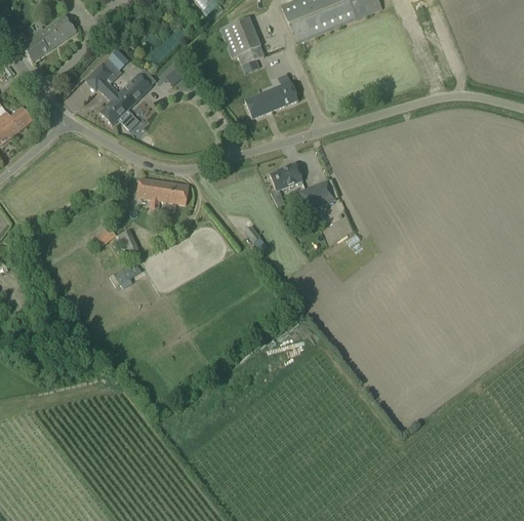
[(196,0),(208,16),(222,6),(216,0),(196,0)]
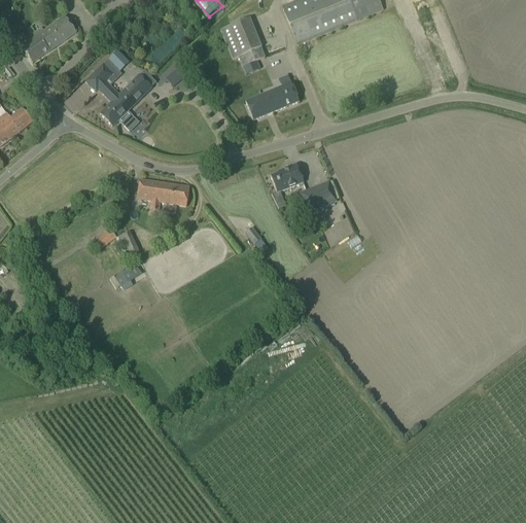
[(383,7),(380,0),(291,0),(282,4),(297,42),(383,7)]
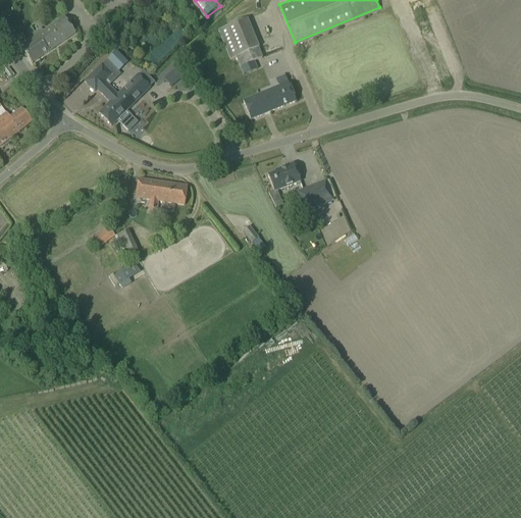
[(33,60),(41,55),(76,30),(64,13),(43,28),(41,24),(32,31),(35,35),(21,44),(33,60)]
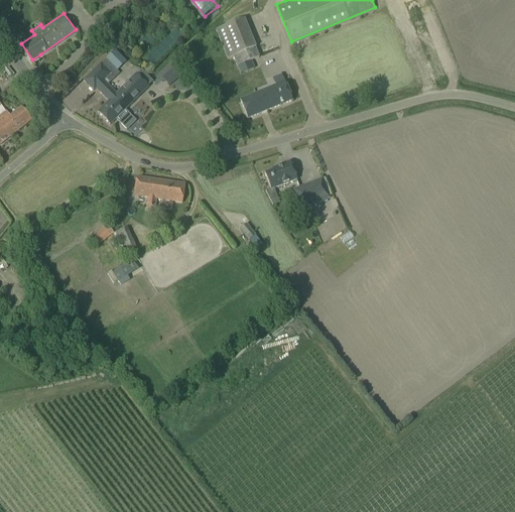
[(244,15),(217,27),(229,55),(234,53),(238,64),(259,54),(255,44),(256,44),(244,15)]
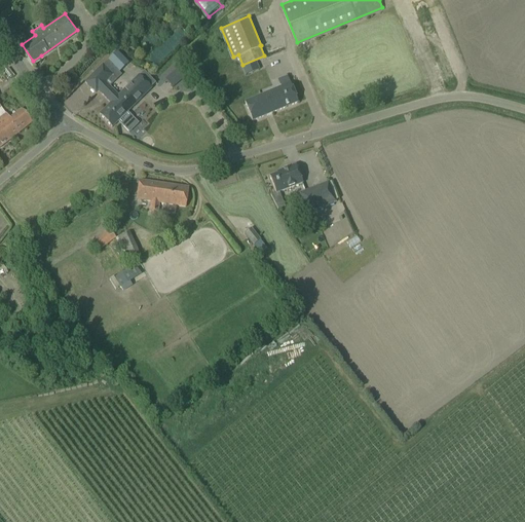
[(117,48),(108,58),(119,70),(129,61),(117,48)]
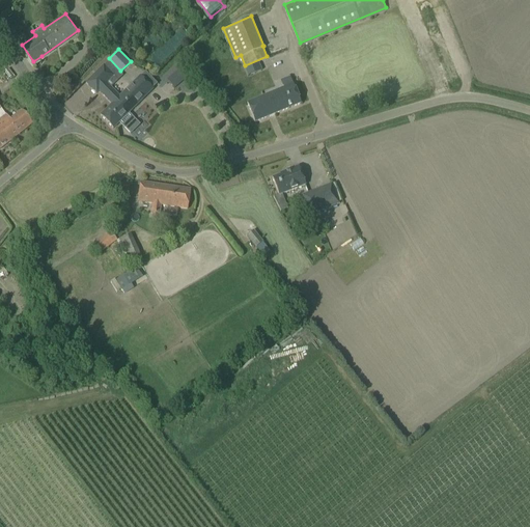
[(274,78),(268,59),(257,63),(263,81),(274,78)]
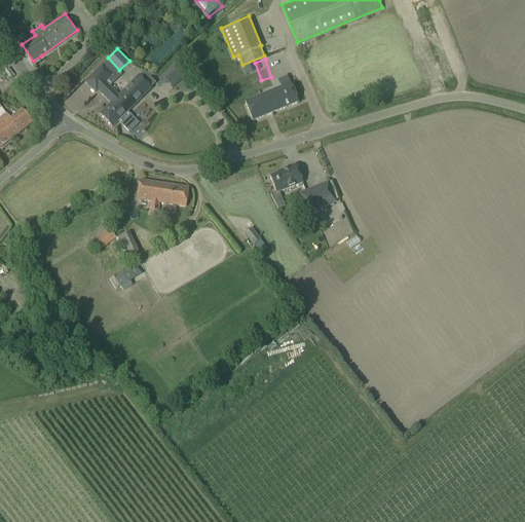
[(99,86),(106,95),(111,100),(100,111),(113,124),(152,85),(140,73),(119,94),(106,79),(113,72),(104,62),(85,79),(96,89),(99,86)]
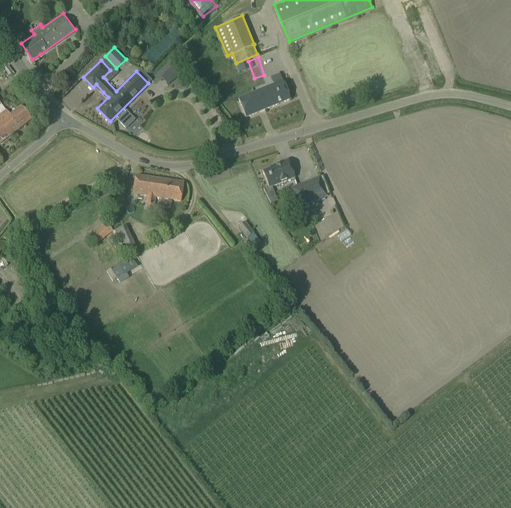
[(283,77),(258,87),(266,107),(291,96),(283,77)]
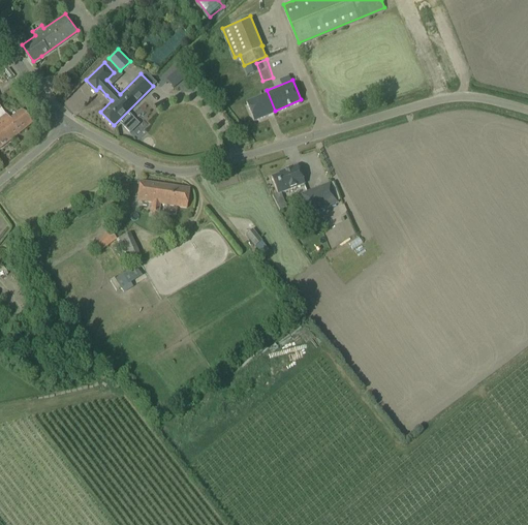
[(267,90),(247,98),(255,119),(275,111),(267,90)]
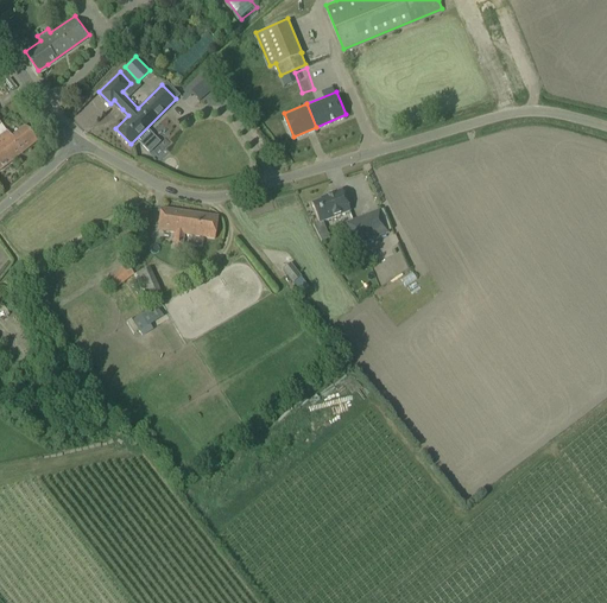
[(0,143),(12,158),(37,139),(25,124),(12,134),(7,128),(0,133),(0,143)]
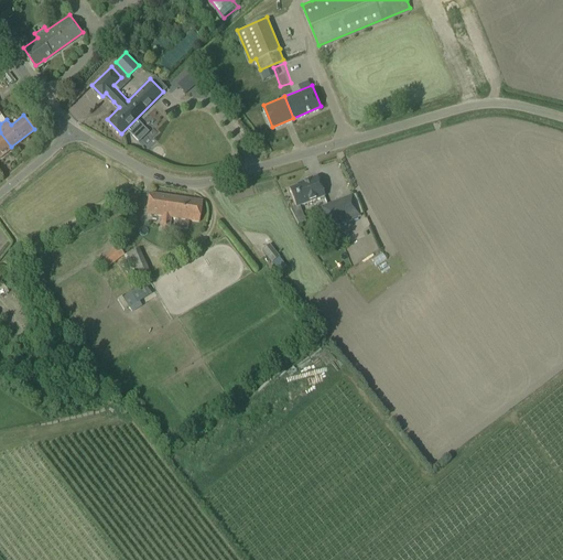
[(0,155),(11,147),(0,132),(0,155)]
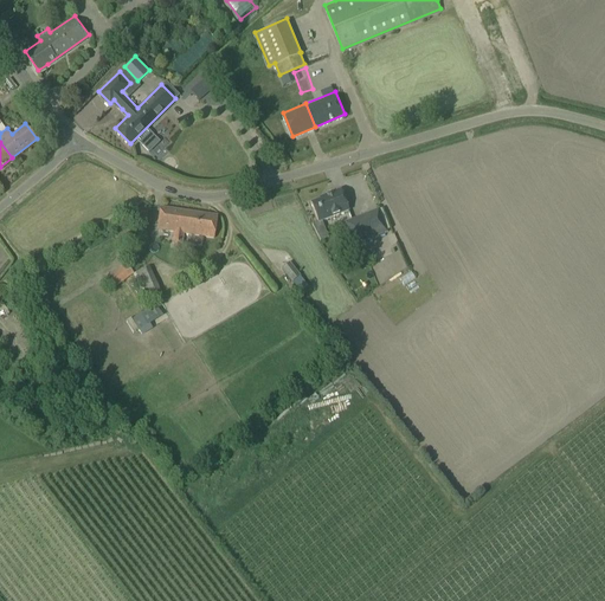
[(349,207),(341,186),(320,194),(321,196),(311,200),(319,218),(313,220),(321,237),(329,234),(322,218),(349,207)]
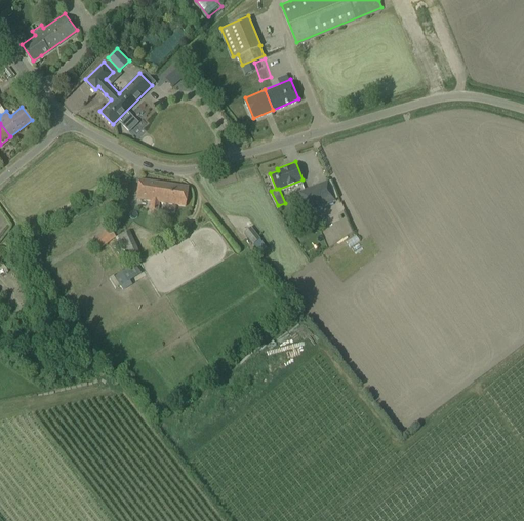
[(159,207),(160,201),(160,199),(176,201),(176,202),(186,204),(188,194),(189,184),(139,176),(138,187),(136,196),(153,198),(151,207),(153,207),(153,209),(156,210),(156,207),(159,207)]
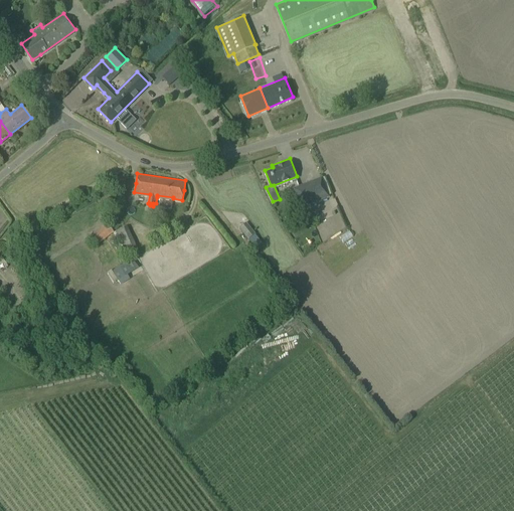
[(301,206),(330,195),(322,175),(294,186),(301,206)]
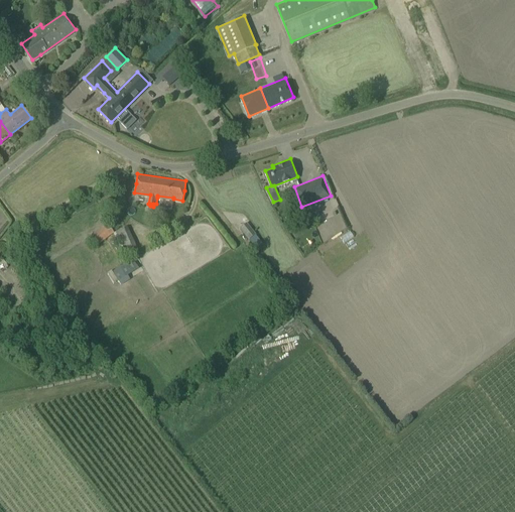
[(250,237),(256,232),(247,221),(240,226),(250,237)]
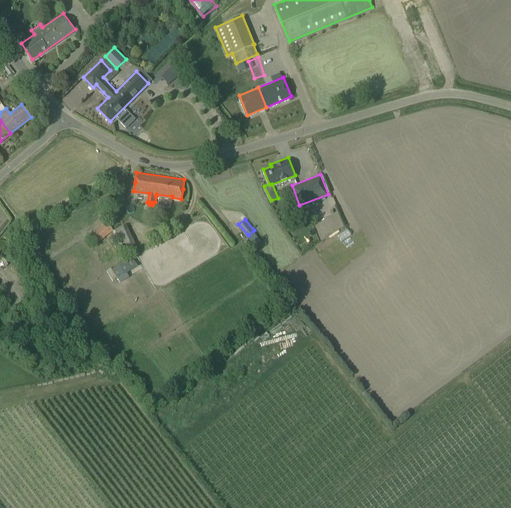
[(87,234),(93,242),(113,228),(107,220),(87,234)]
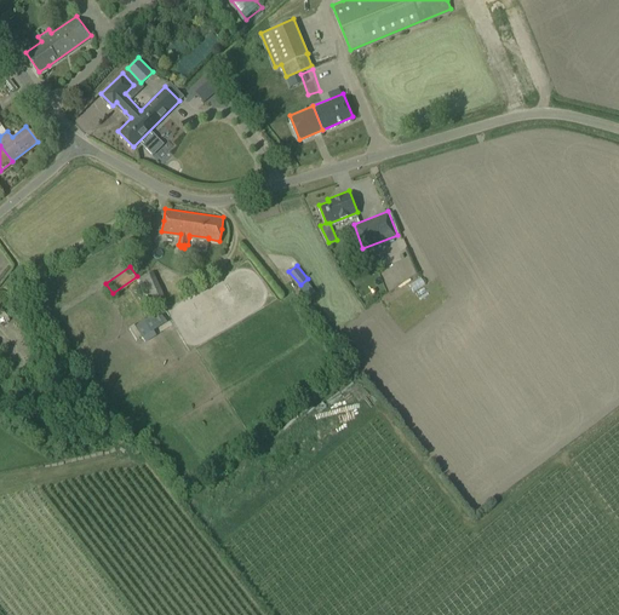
[(166,298),(153,270),(137,277),(150,305),(166,298)]
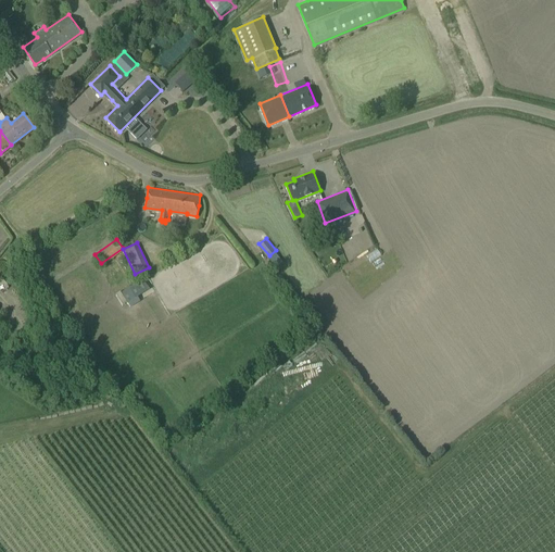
[(121,289),(116,291),(123,302),(127,300),(128,301),(150,287),(142,276),(122,290),(121,289)]
